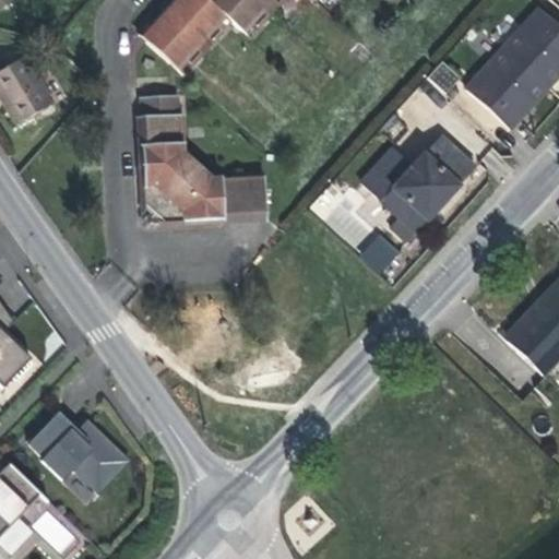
[(0,0),(0,10),(10,0),(0,0)]
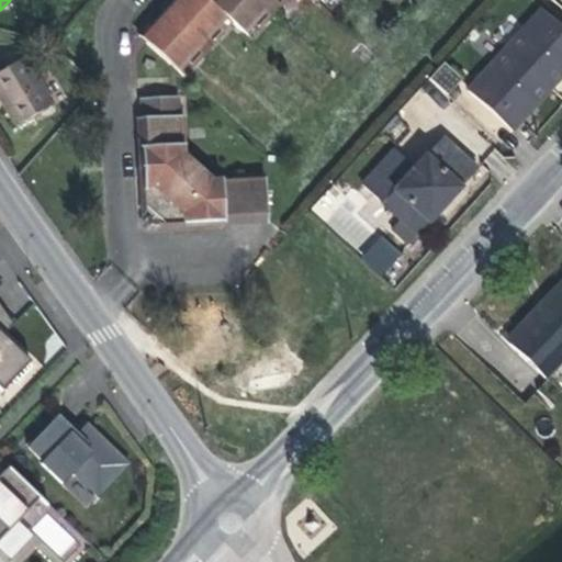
[(159,29),(146,43),(176,69),(194,49),(200,55),(211,42),(205,37),(224,17),(244,34),(262,14),(268,19),(279,7),(273,1),(273,0),(216,0),(212,6),(205,0),(184,0),(182,3),(159,29)]
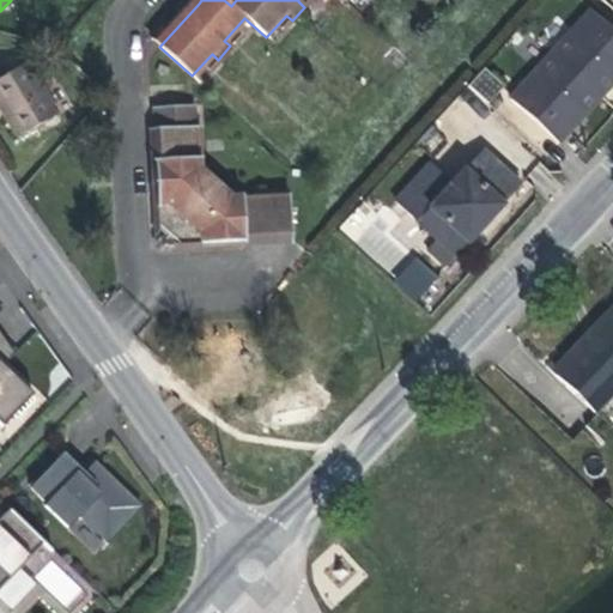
[(612,26),(587,5),(551,44),(604,91),(612,80),(612,26)]
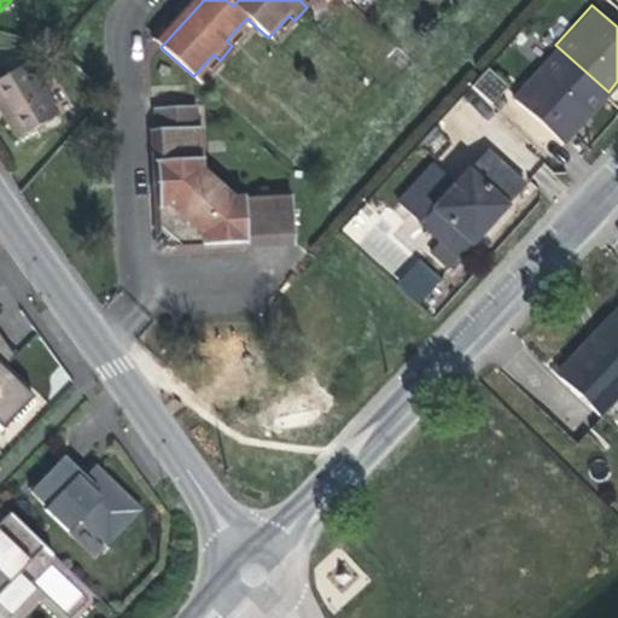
[(167,25),(153,41),(161,47),(175,31),(167,25)]
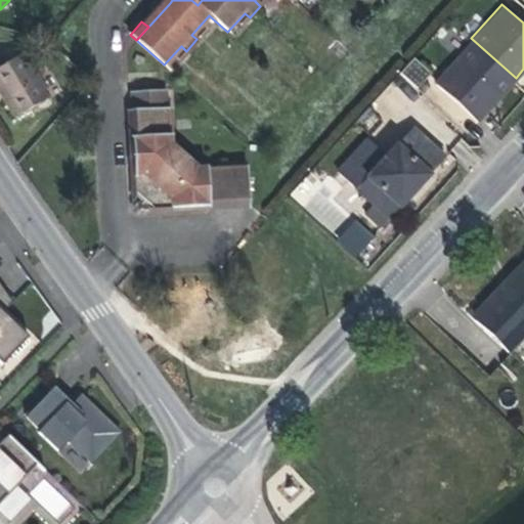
[(516,78),(471,38),(434,81),(478,119),(516,78)]
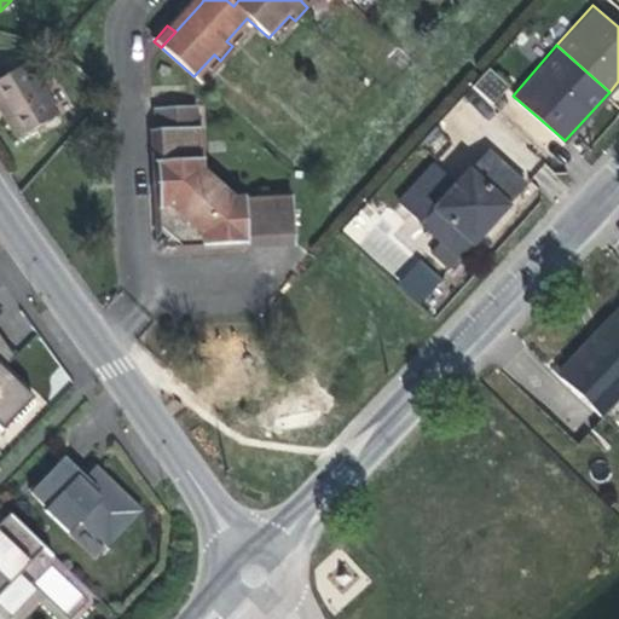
[(27,64),(0,80),(0,111),(17,139),(58,116),(27,64)]
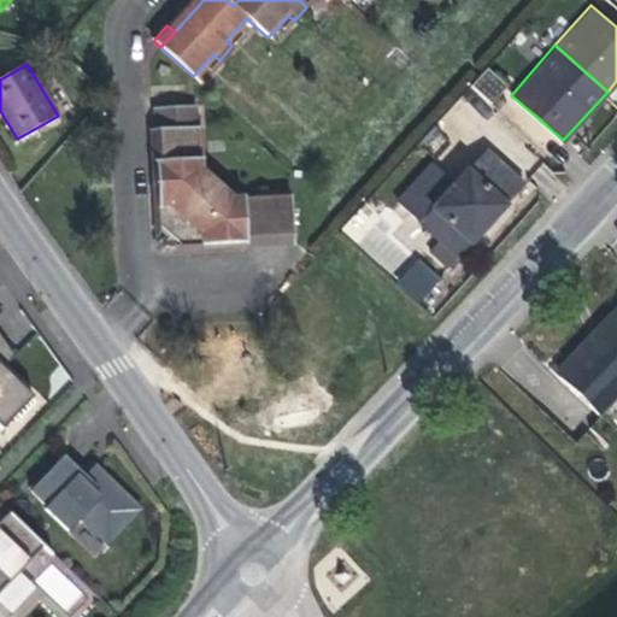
[(462,97),(485,116),(511,87),(488,66),(462,97)]
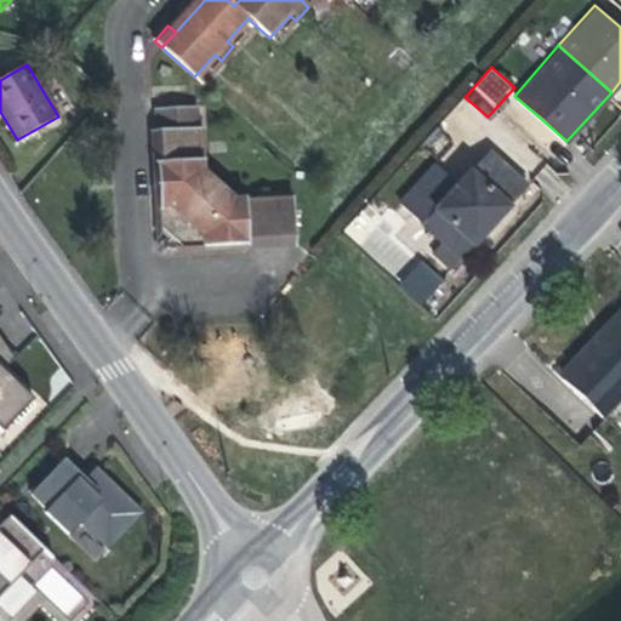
[(157,131),(154,131),(159,231),(181,250),(296,241),(292,199),(233,201),(228,197),(223,203),(208,188),(214,183),(201,172),(200,130),(195,129),(194,107),(157,110),(157,131)]
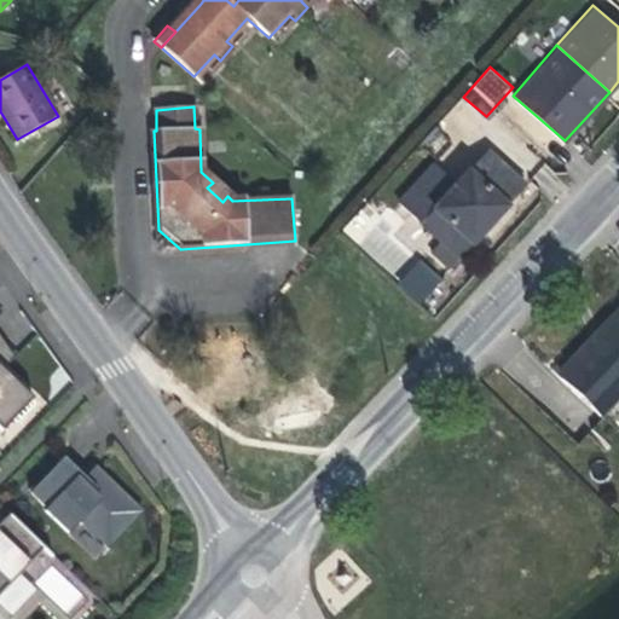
[(487,152),(422,225),(441,242),(432,253),(451,270),(525,186),(487,152)]
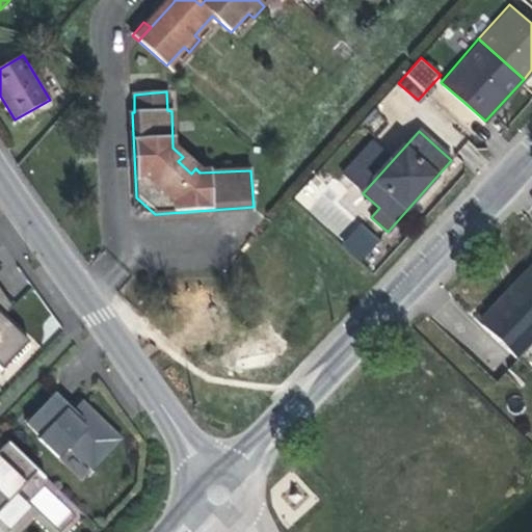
[(183,157),(178,161),(191,174),(195,168),(183,157)]
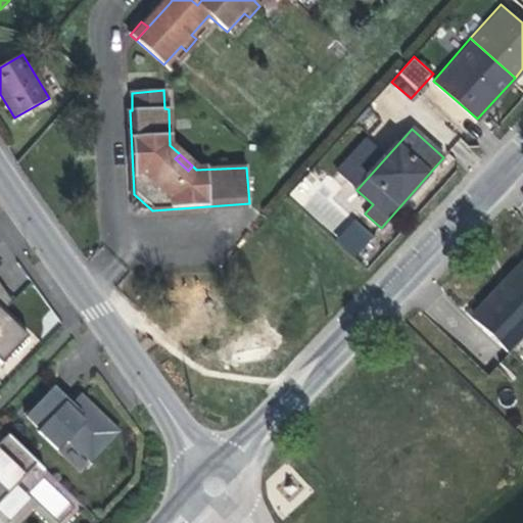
[(289,194),(331,232),(350,211),(308,173),(289,194)]
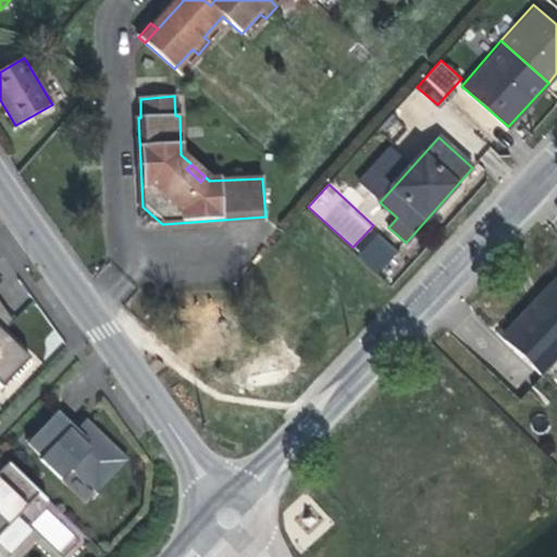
[(378,274),(398,251),(379,233),(357,255),(378,274)]
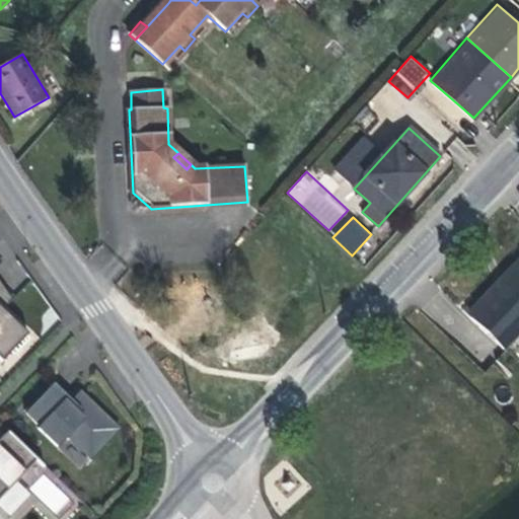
[(518,253),(464,310),(505,349),(518,331),(518,253)]
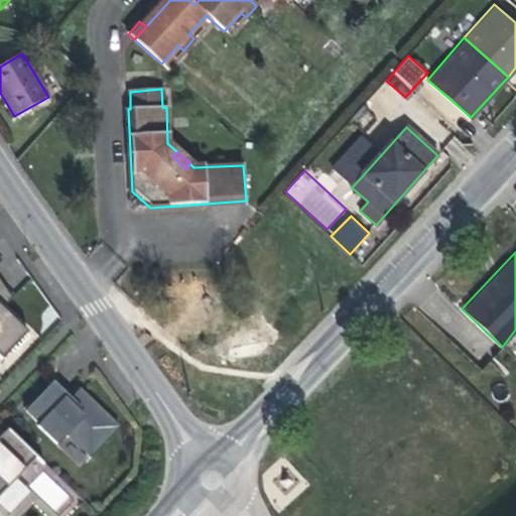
[(12,293),(0,276),(0,354),(0,355),(27,325),(3,301),(12,293)]
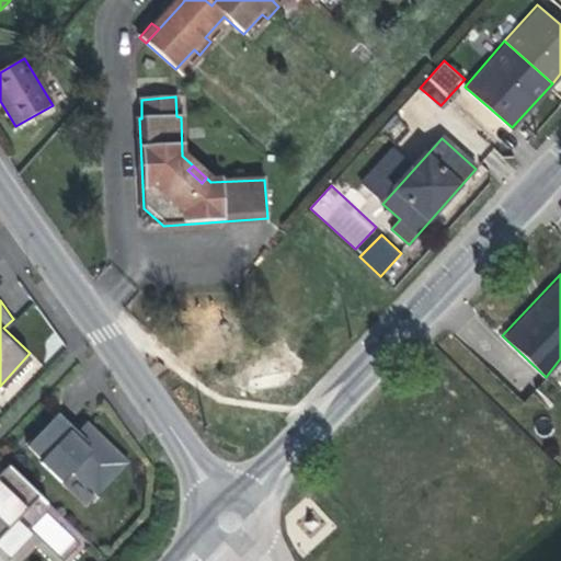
[(59,409),(27,441),(61,478),(72,467),(96,492),(130,458),(88,415),(76,426),(59,409)]
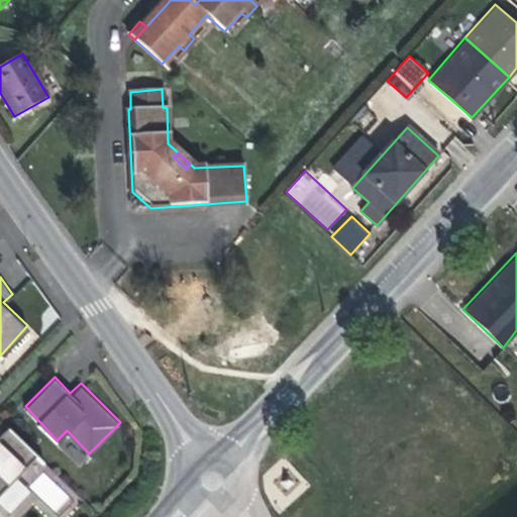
[(0,516),(0,491),(37,453),(8,425),(0,432),(0,516)]
